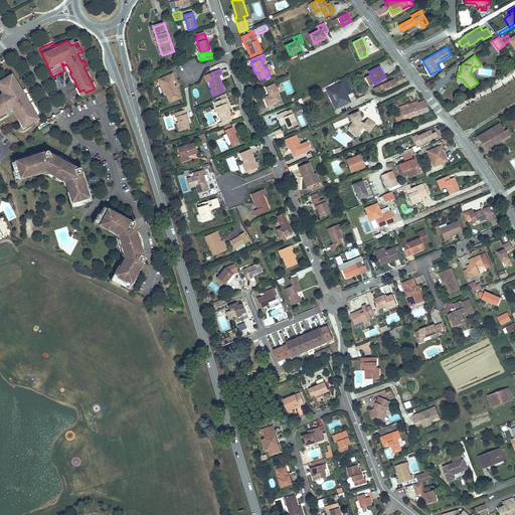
[(0,122),(15,113),(19,120),(21,123),(22,122),(25,128),(27,130),(34,126),(32,123),(38,120),(37,118),(41,115),(26,89),(23,91),(14,74),(6,79),(5,77),(0,80),(0,93),(1,95),(0,97),(0,96),(0,122)]
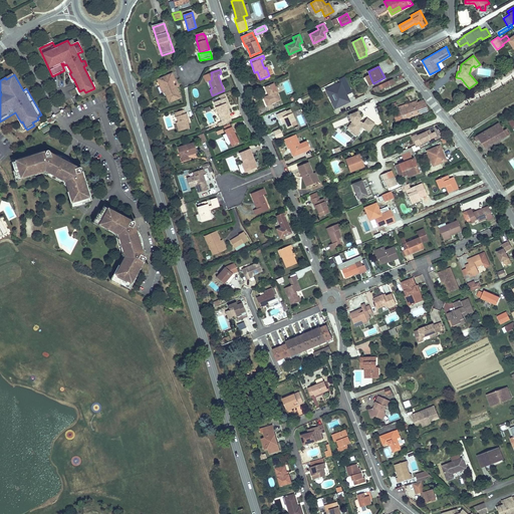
[(158,80),(161,87),(162,86),(165,93),(170,103),(181,98),(176,87),(175,88),(173,82),(175,81),(172,74),(158,80)]
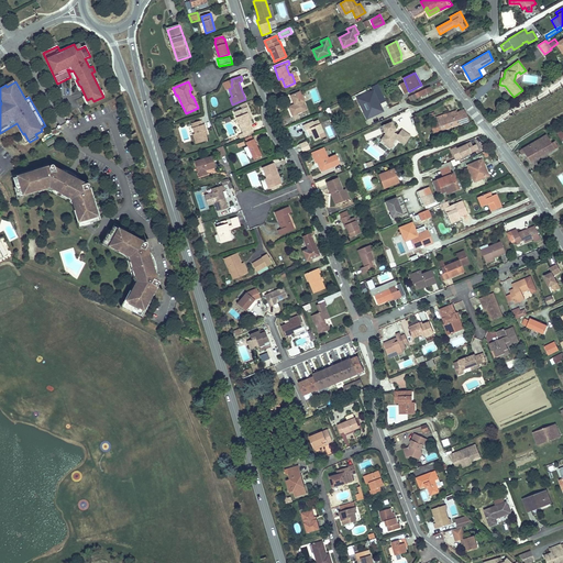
[(408,90),(405,81),(396,86),(400,94),(408,90)]
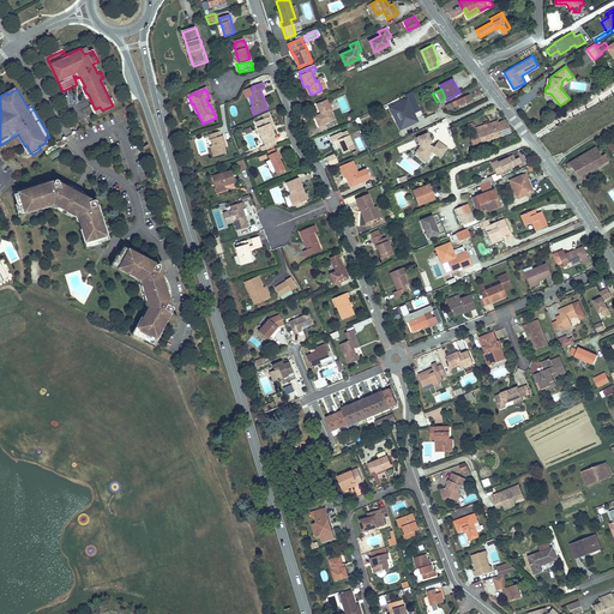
[(411,90),(405,94),(407,97),(414,110),(421,108),(411,90)]
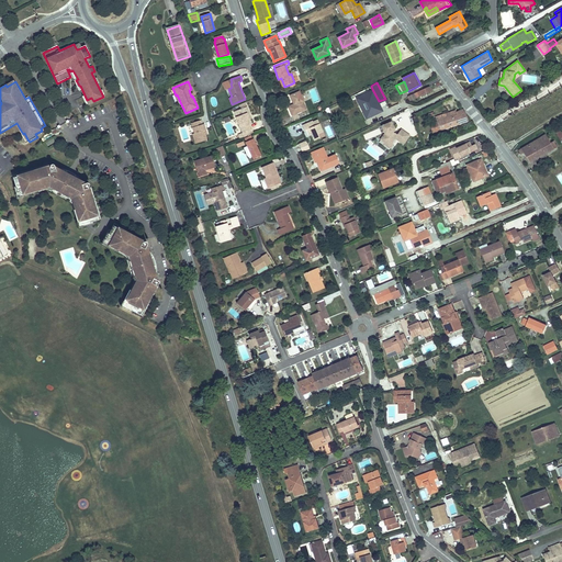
[(429,87),(414,94),(416,98),(431,90),(429,87)]
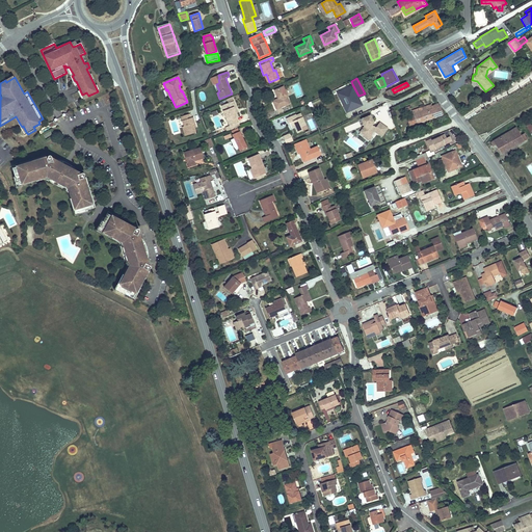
[(352,84),(338,92),(341,99),(349,95),(352,101),(344,105),(347,111),(363,104),(358,96),(352,84)]
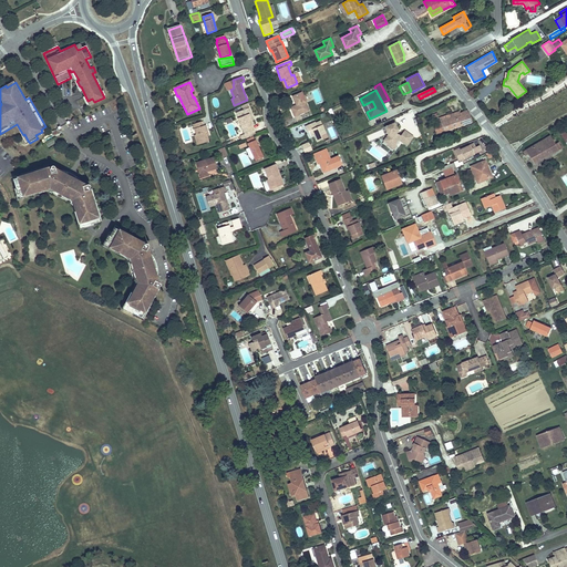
[(297,105),(291,107),(295,116),(309,111),(301,93),(292,96),(297,105)]
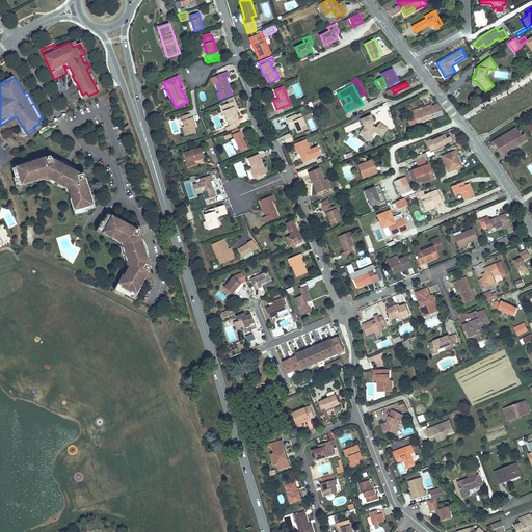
[(371,105),(369,106),(370,109),(373,108),(373,107),(380,104),(377,97),(370,101),(371,105)]
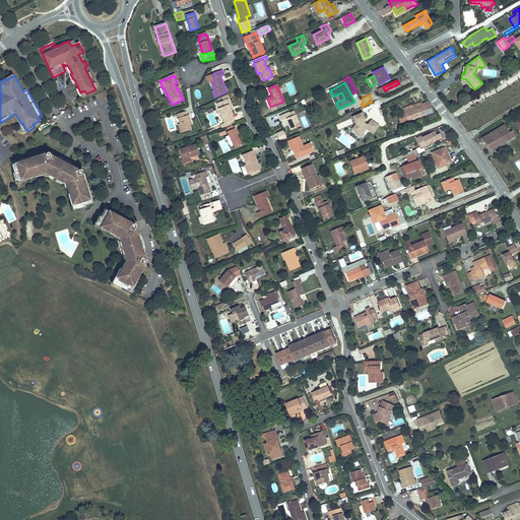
[(231,108),(232,107),(229,99),(216,104),(219,111),(224,123),(234,119),(232,116),(234,115),(232,111),(231,108)]
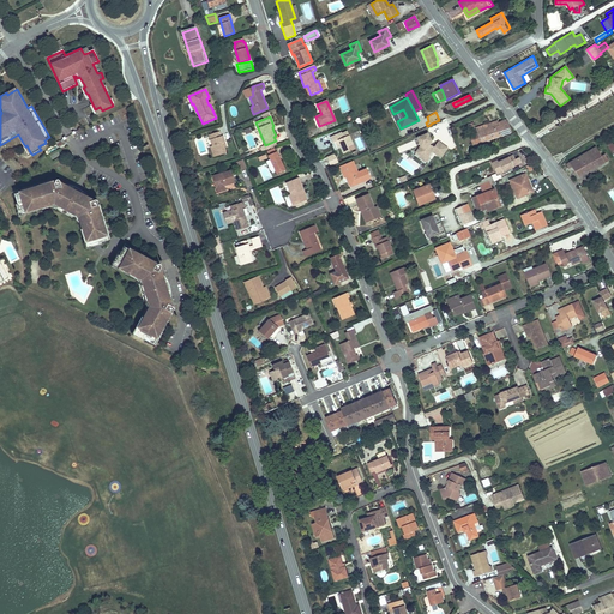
[(509,124),(506,120),(499,124),(499,121),(476,128),(479,134),(474,136),(473,136),(471,137),(471,139),(474,138),(475,143),(505,133),(512,131),(509,124)]
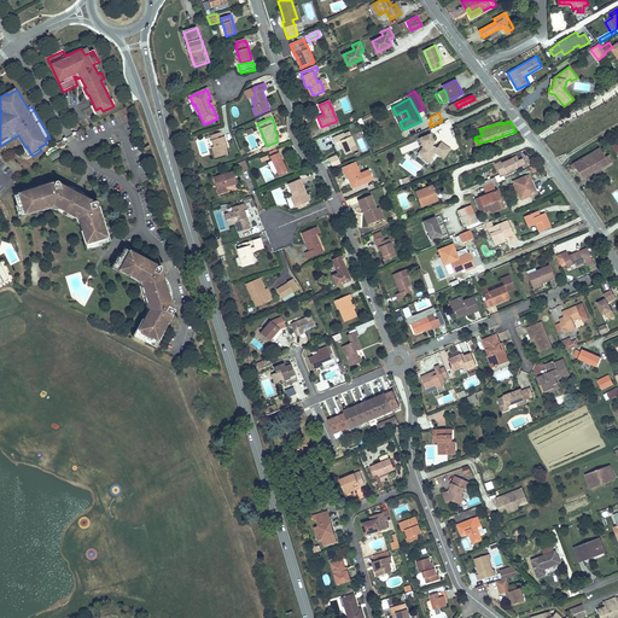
[(334,144),(336,143),(339,141),(342,147),(345,155),(356,150),(349,132),(343,134),(343,133),(332,138),(334,144)]
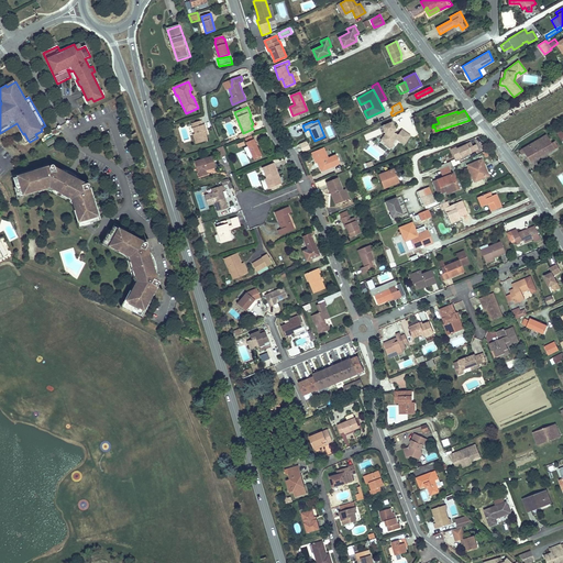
[(206,135),(202,125),(201,121),(191,123),(195,134),(192,134),(196,144),(208,140),(206,135)]
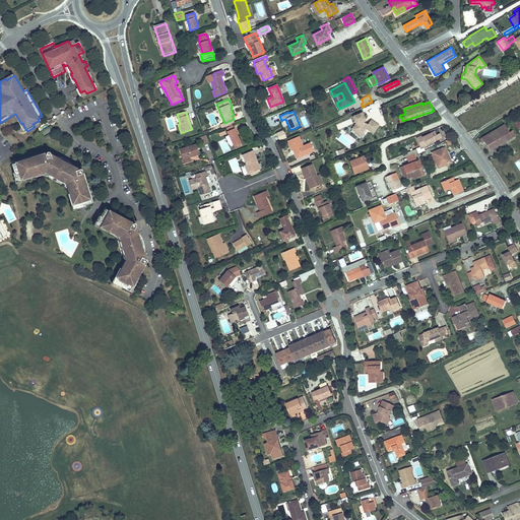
[(363,113),(354,117),(358,124),(353,129),(359,132),(360,130),(364,132),(367,127),(374,131),(379,123),(372,119),(369,124),(365,122),(365,121),(366,120),(367,120),(363,113)]
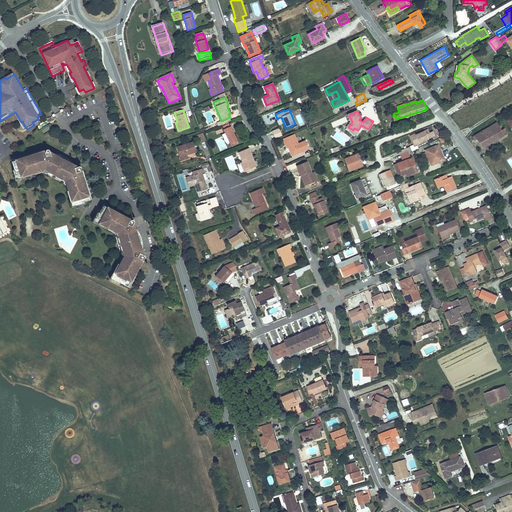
[(221,121),(218,123),(219,126),(222,125),(231,121),(230,117),(221,121)]
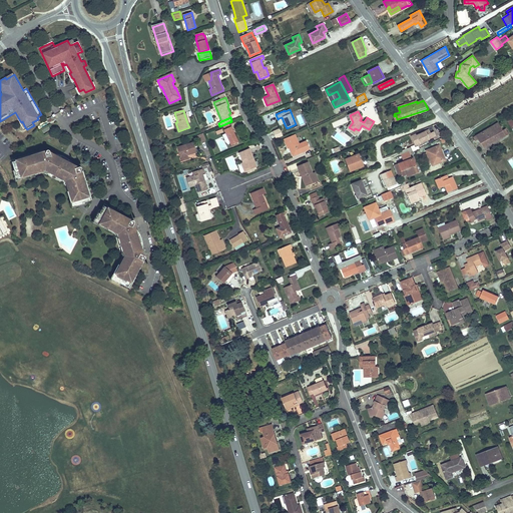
[(334,128),(349,122),(346,117),(332,123),(334,128)]
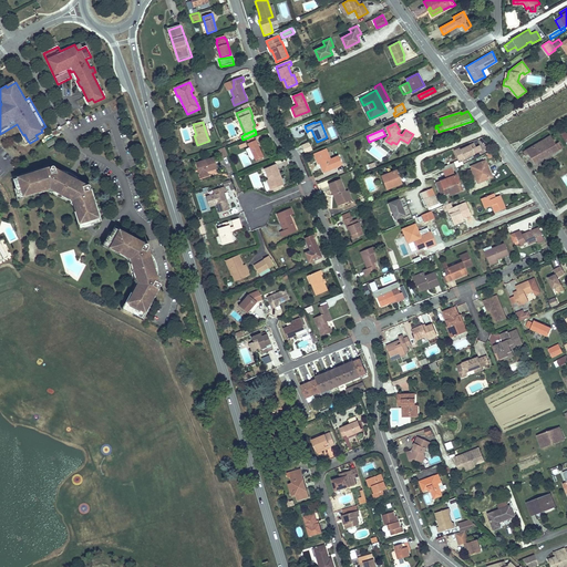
[(550,135),(542,141),(549,154),(558,150),(555,144),(550,135)]
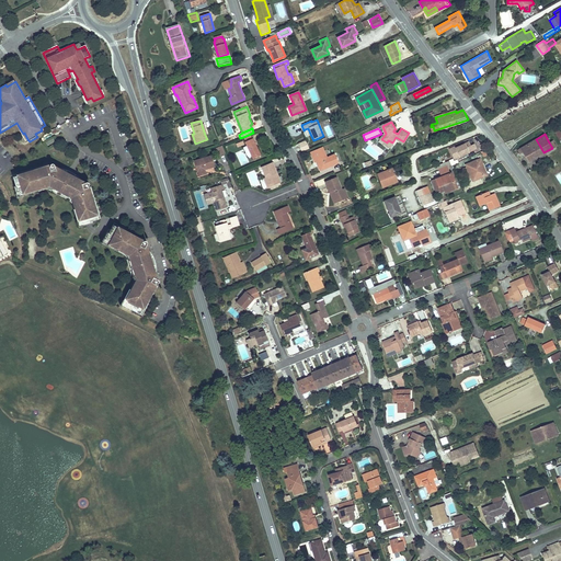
[(253,138),(245,141),(253,159),(261,156),(253,138)]
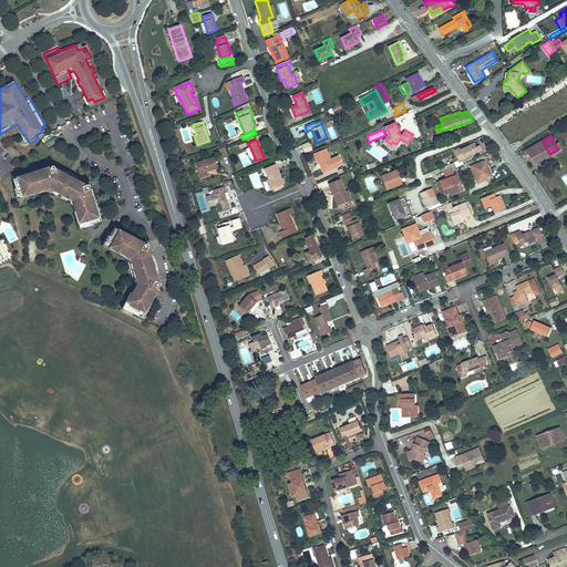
[(549,154),(542,141),(523,152),(525,155),(528,154),(534,163),(549,154)]
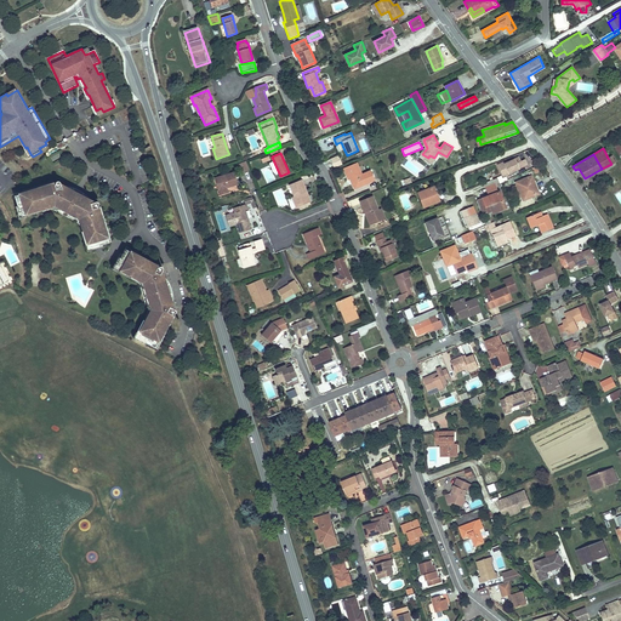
[(330,159),(334,167),(342,164),(339,155),(330,159)]
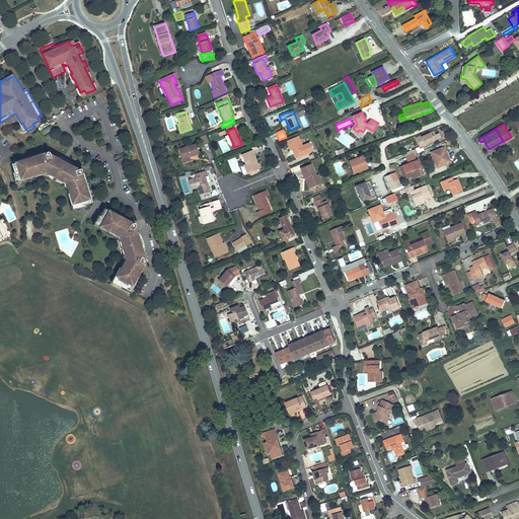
[(434,141),(434,140),(441,137),(439,133),(435,134),(432,136),(430,132),(422,137),(421,135),(416,138),(420,147),(434,141)]
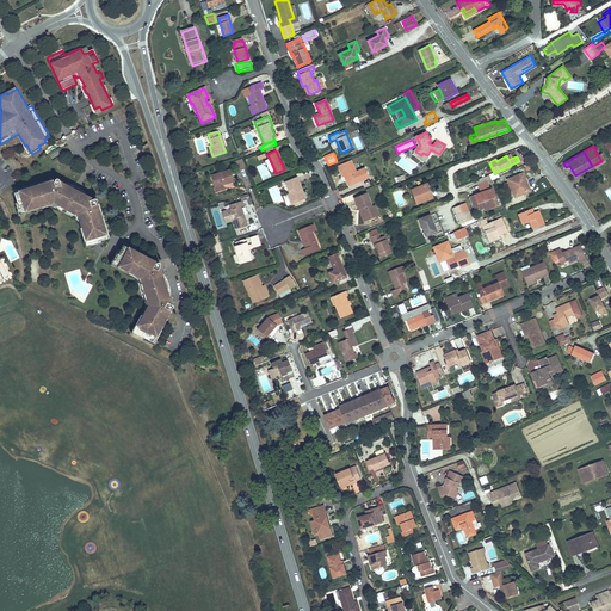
[(246,167),(242,159),(236,161),(240,170),(246,167)]
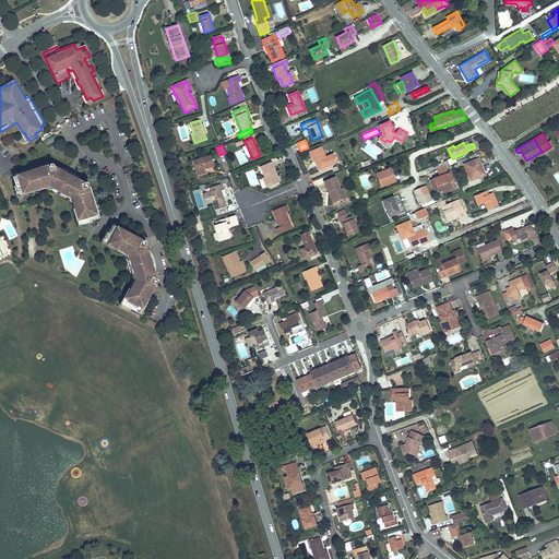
[(322,146),(310,151),(314,161),(316,159),(320,169),(337,162),(334,153),(326,156),(322,146)]
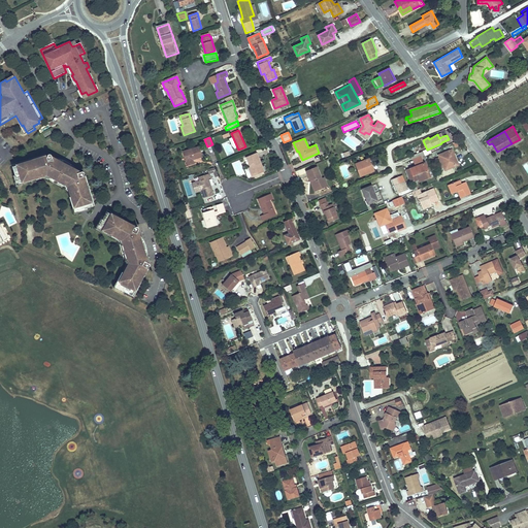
[(187,162),(189,166),(193,165),(192,161),(202,157),(200,146),(183,152),(186,162),(187,162)]
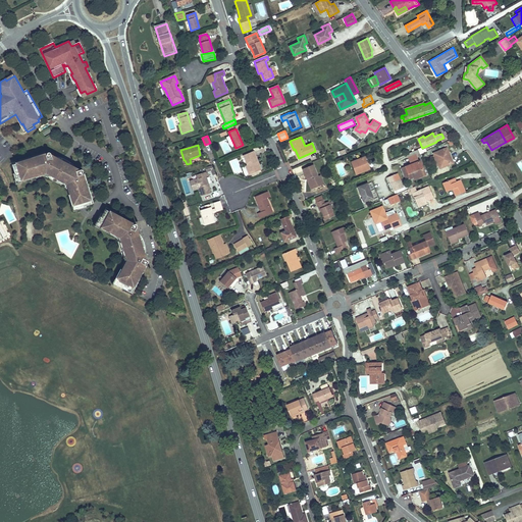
[(431,157),(431,158),(435,166),(438,165),(439,167),(451,163),(447,154),(450,153),(448,147),(434,152),(434,155),(431,157)]
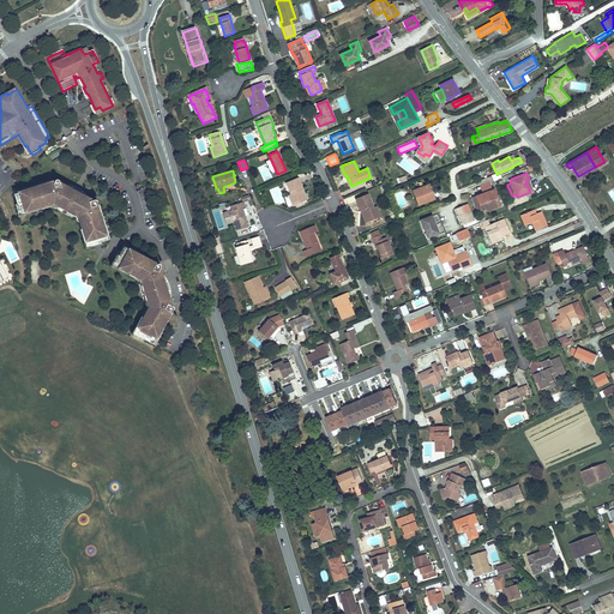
[(301,191),(304,190),(299,178),(287,184),(292,194),(289,196),(294,206),(306,200),(301,191)]
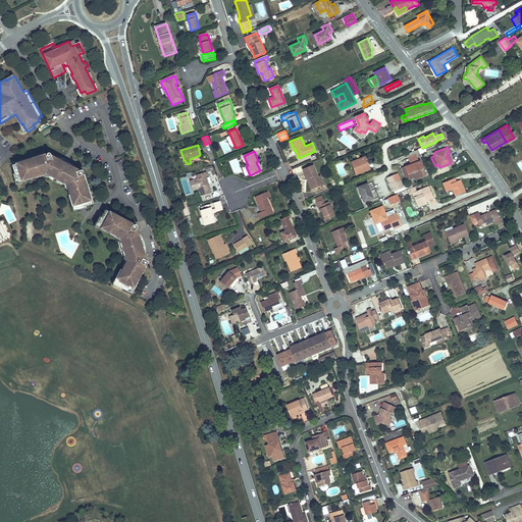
[(16,171),(13,172),(16,184),(44,175),(66,188),(74,210),(81,208),(81,207),(95,202),(86,174),(83,175),(81,174),(83,170),(82,169),(81,168),(77,172),(75,171),(75,169),(74,167),(73,165),(70,163),(69,162),(67,163),(62,160),(61,156),(59,156),(57,156),(55,156),(51,159),(49,158),(50,156),(49,154),(48,153),(46,156),(44,156),(43,153),(29,158),(13,162),(16,171)]
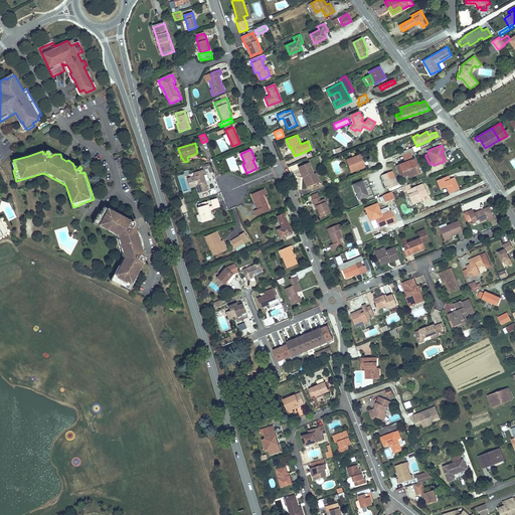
[(448,160),(444,151),(441,152),(445,161),(434,165),(435,166),(448,160)]
